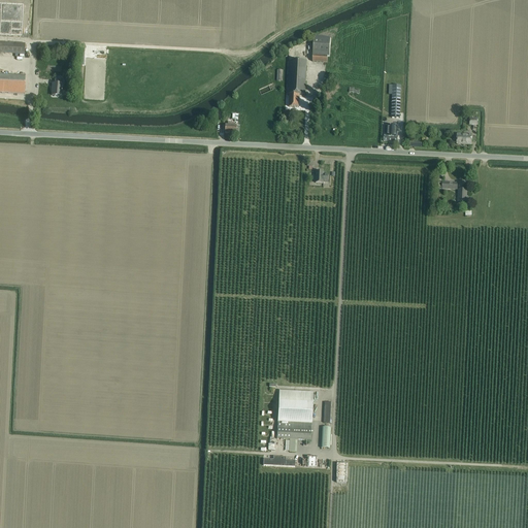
[(0,3),(0,34),(22,36),(23,4),(0,3)]
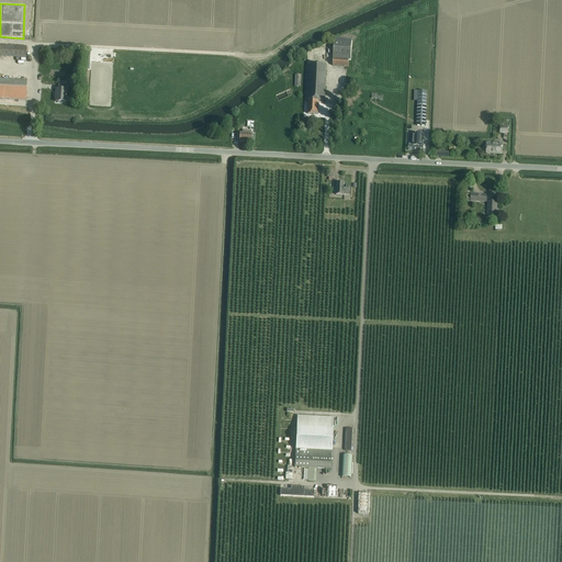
[(333,65),(347,66),(348,66),(349,59),(350,59),(352,41),(335,40),(333,65)]
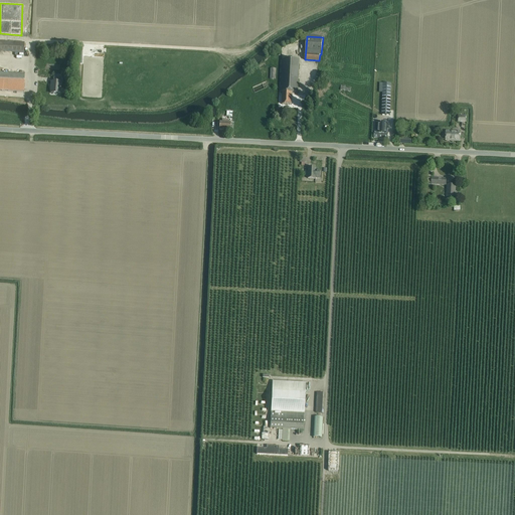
[(0,41),(0,52),(24,54),(24,43),(0,41)]
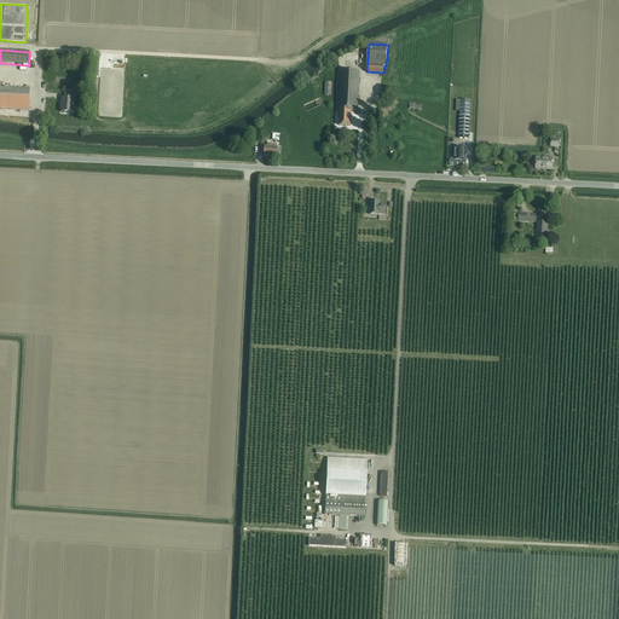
[(358,111),(359,73),(339,71),(337,110),(340,111),(339,126),(351,126),(352,111),(358,111)]
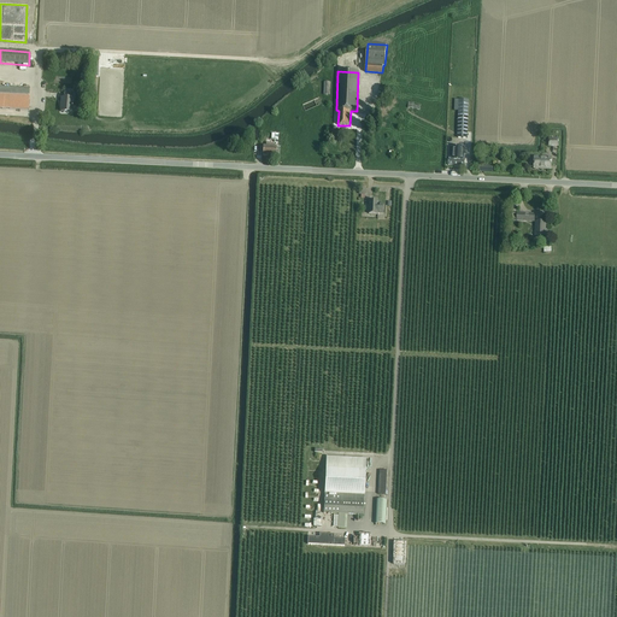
[(0,109),(29,111),(29,88),(0,87),(0,109)]
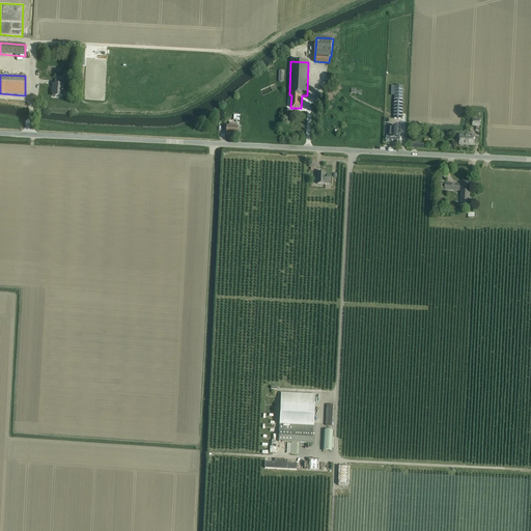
[(52,96),(55,96),(62,98),(62,85),(63,85),(63,81),(55,81),(55,85),(53,85),(52,96)]
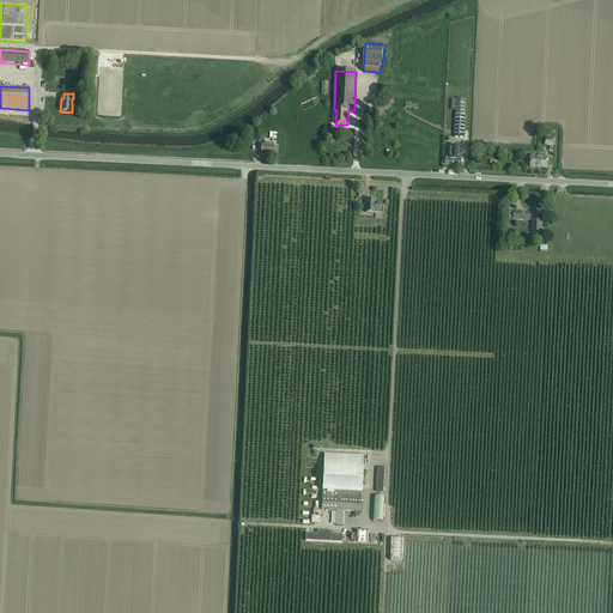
[(465,131),(466,99),(451,99),(451,110),(454,110),(455,110),(455,137),(465,137),(465,131)]
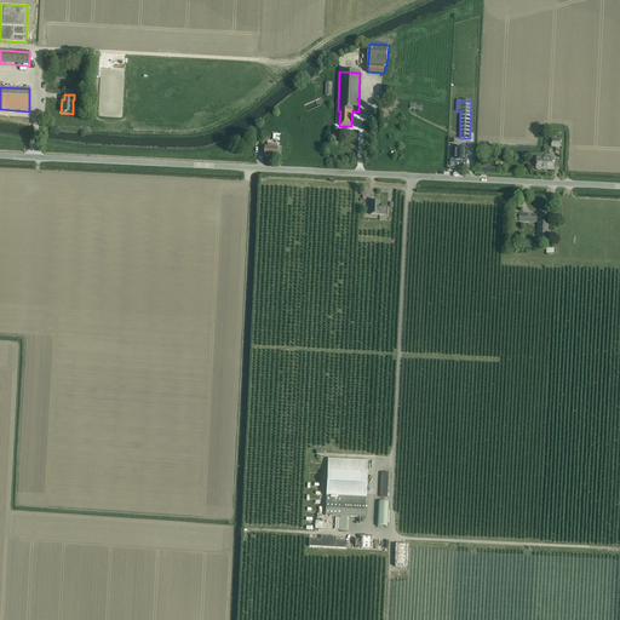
[(451,160),(451,166),(466,167),(468,161),(466,160),(468,148),(449,148),(449,160),(451,160)]
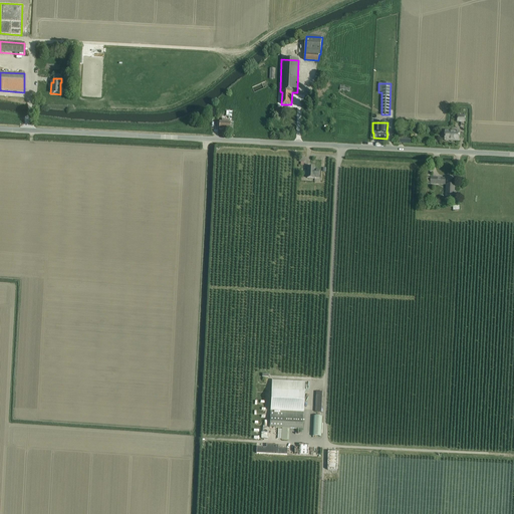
[(444,138),(446,138),(445,140),(459,141),(459,132),(446,131),(446,132),(444,132),(443,132),(442,133),(442,136),(443,137),(444,138)]
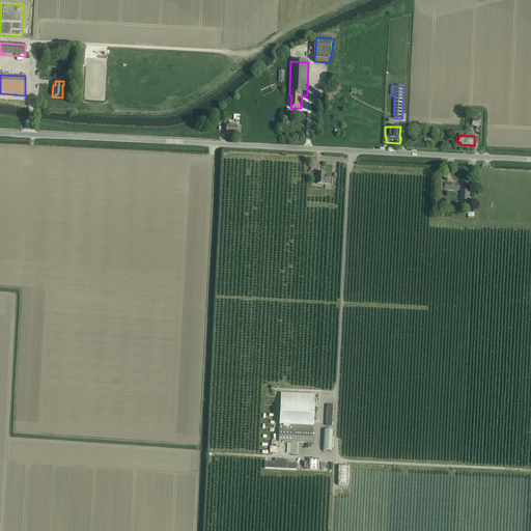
[(317,172),(317,184),(326,185),(326,184),(330,184),(331,175),(326,175),(326,172),(317,172)]
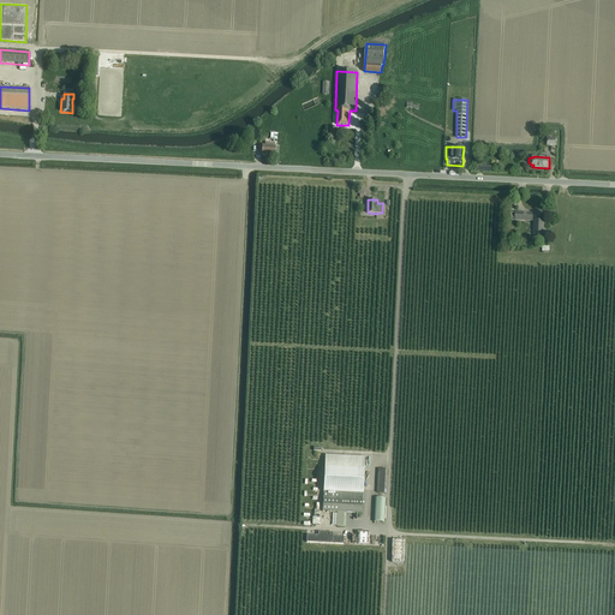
[(543,238),(544,221),(535,221),(533,238),(543,238)]
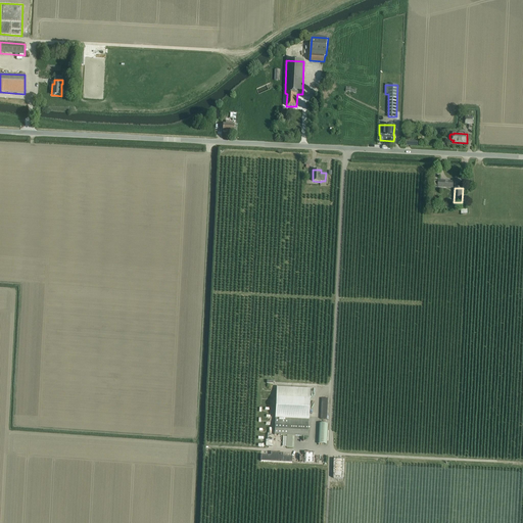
[(274,435),(287,435),(286,447),(294,447),(294,437),(293,436),(307,436),(308,420),(311,388),(276,386),(275,415),(274,435)]
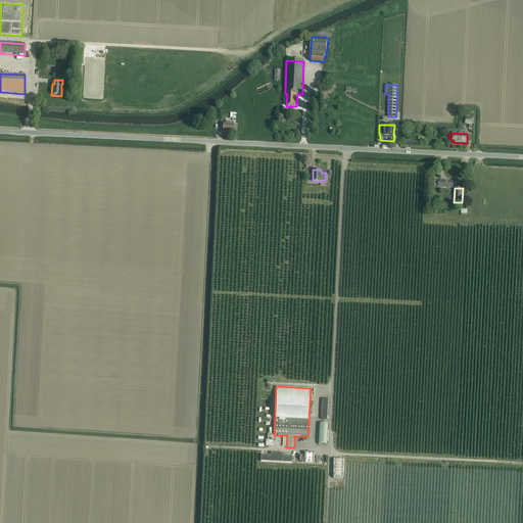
[(327,444),(328,424),(320,423),(319,443),(327,444)]
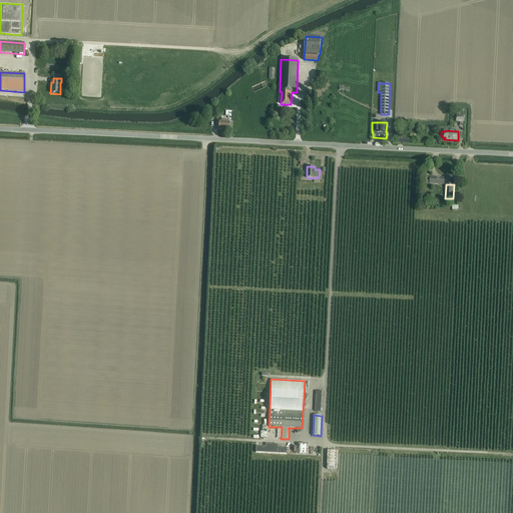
[(257,446),(255,452),(287,454),(287,448),(278,447),(278,444),(266,444),(266,447),(257,446)]
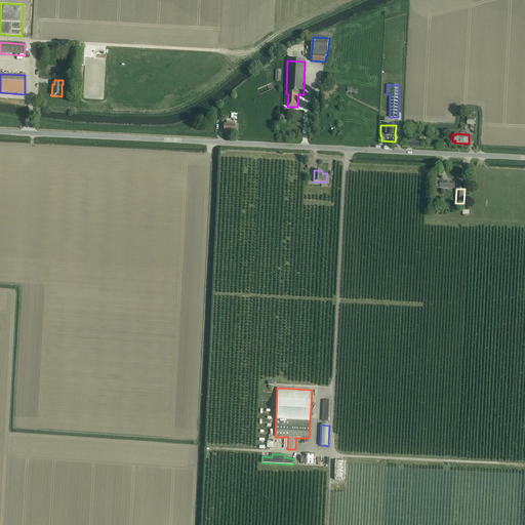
All buildings are outlined.
